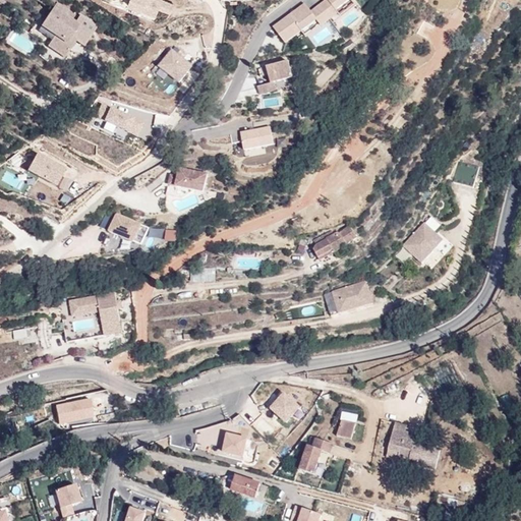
[(159,0),(130,0),(127,8),(158,20),(161,11),(171,15),(175,6),(159,0)]
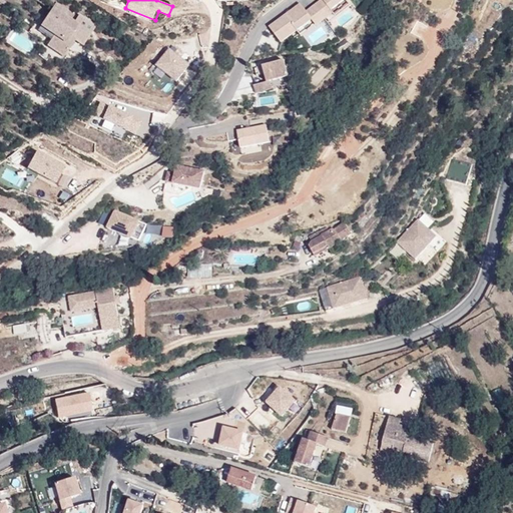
[(323,0),(315,6),(325,19),(333,13),(331,10),(344,0),(323,0)]
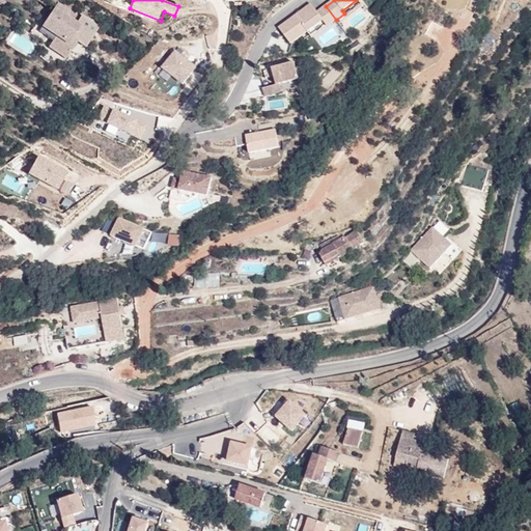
[(81,18),(58,2),(54,8),(77,24),(81,18)]
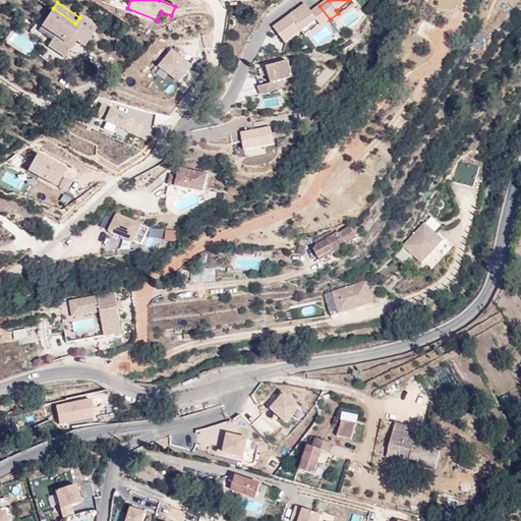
[(330,19),(320,6),(311,12),(305,4),(274,27),(285,44),(317,20),(322,26),(330,19)]
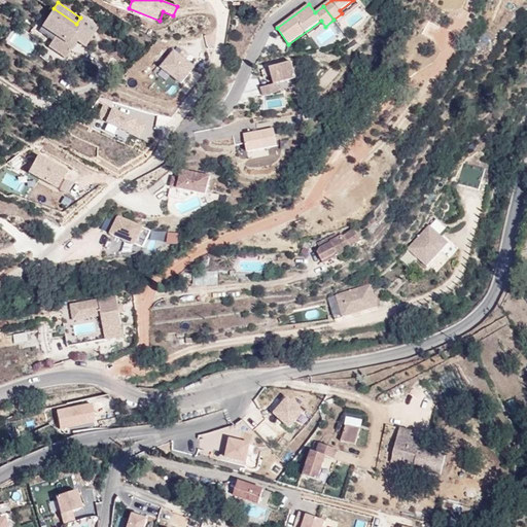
[(76,24),(54,8),(53,10),(41,27),(56,36),(48,46),(66,58),(75,45),(70,42),(72,38),(77,41),(79,39),(88,44),(98,28),(80,16),(80,18),(76,24)]
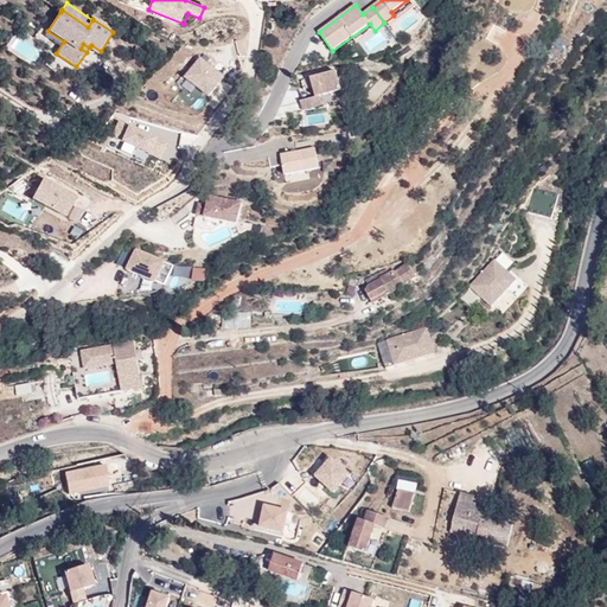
[(210,102),(225,80),(199,59),(183,82),(210,102)]
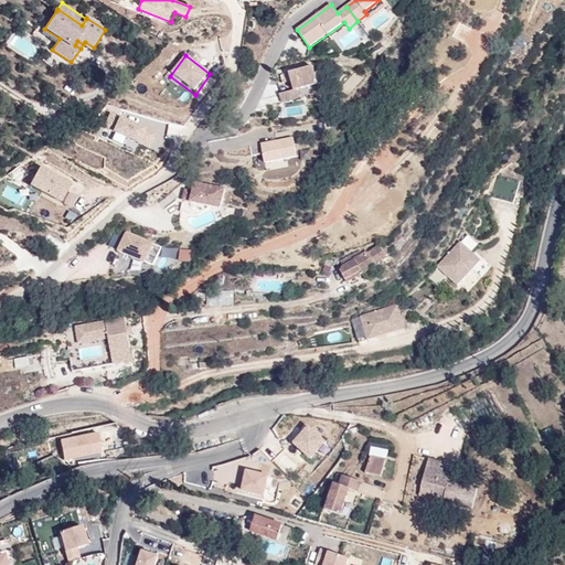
[(203,59),(199,64),(208,71),(212,65),(203,59)]
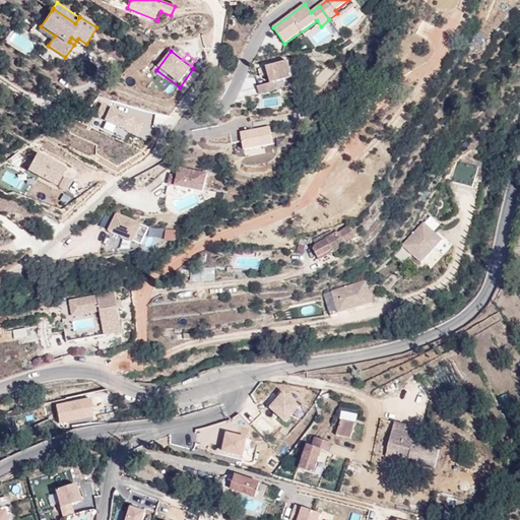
[(293,76),(289,62),(267,67),(270,82),(258,85),(260,94),(276,90),(274,81),(293,76)]
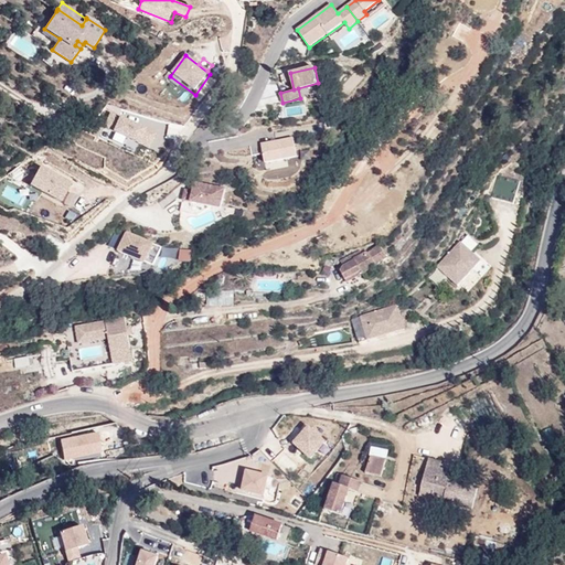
[(157,136),(138,127),(138,125),(110,114),(104,130),(115,135),(114,137),(149,151),(157,136)]
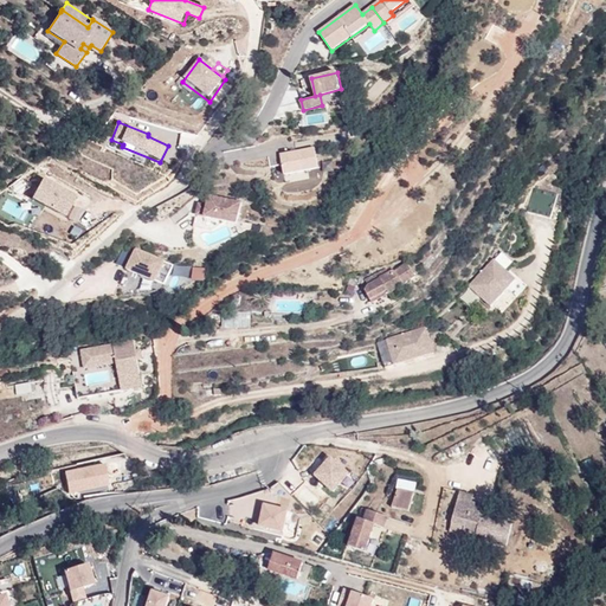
[(471,163),(481,148),(471,141),(461,155),(471,163)]
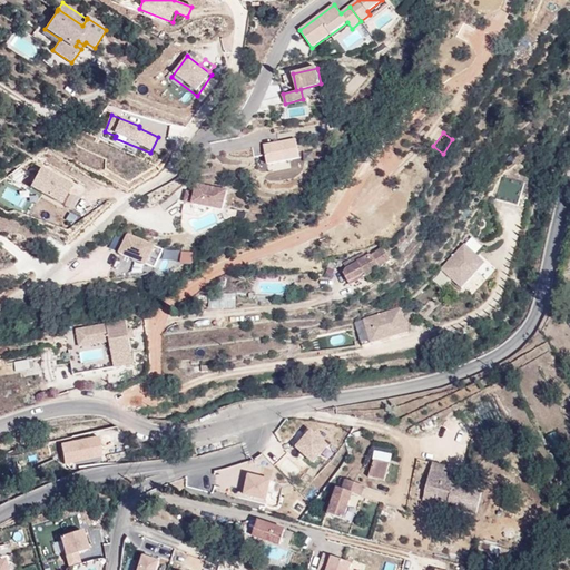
[(296,139),(264,146),(267,164),(300,158),(296,139)]
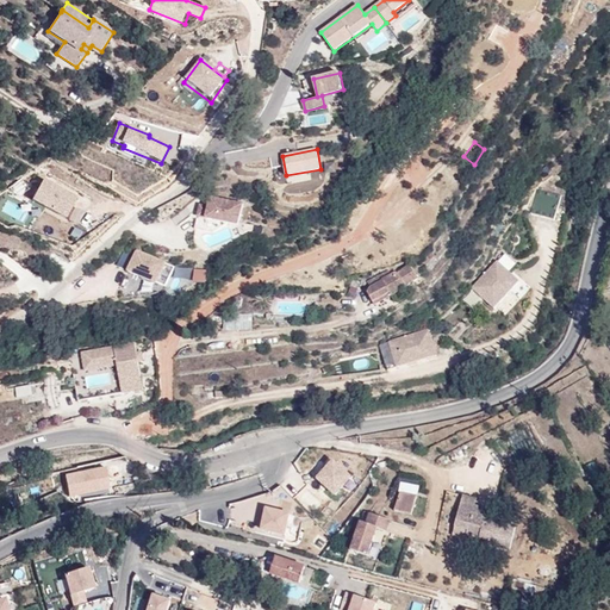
[(282,156),(271,159),(272,169),(284,167),(282,156)]
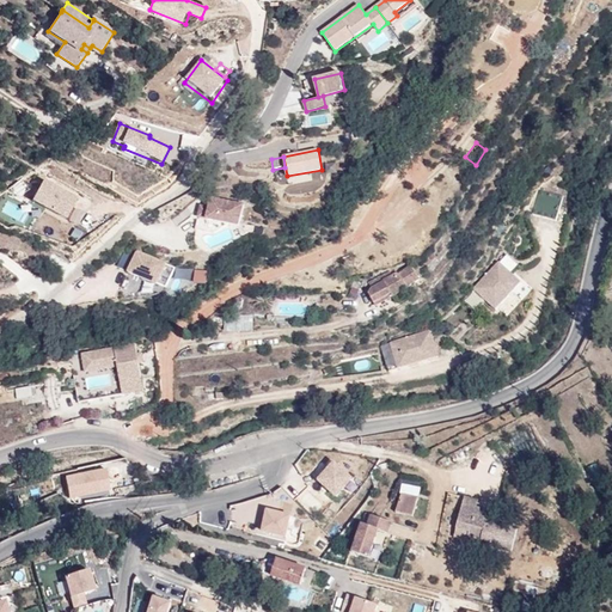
[(469,172),(458,165),(451,177),(460,184),(469,172)]
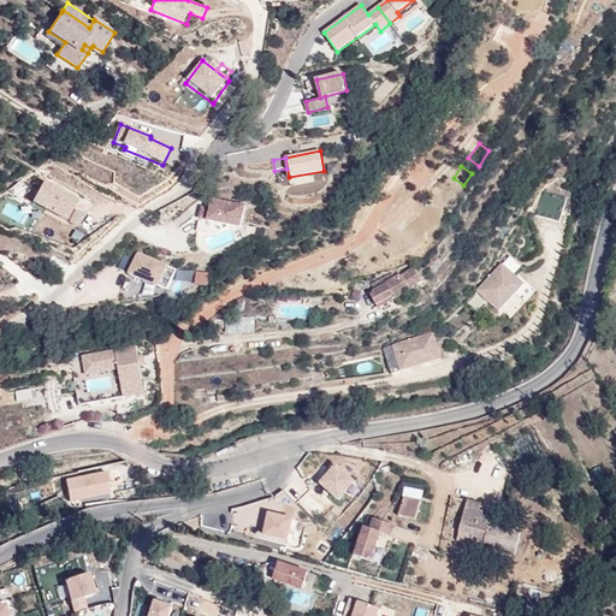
[(81,206),(45,184),(31,206),(67,227),(81,206)]
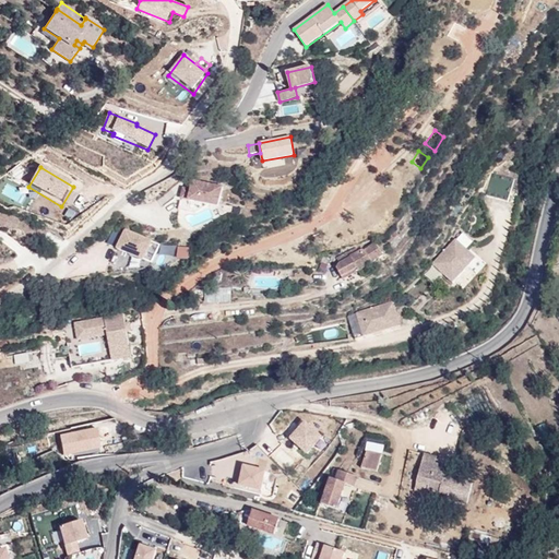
[(218,206),(223,188),(193,181),(191,190),(189,201),(218,206)]
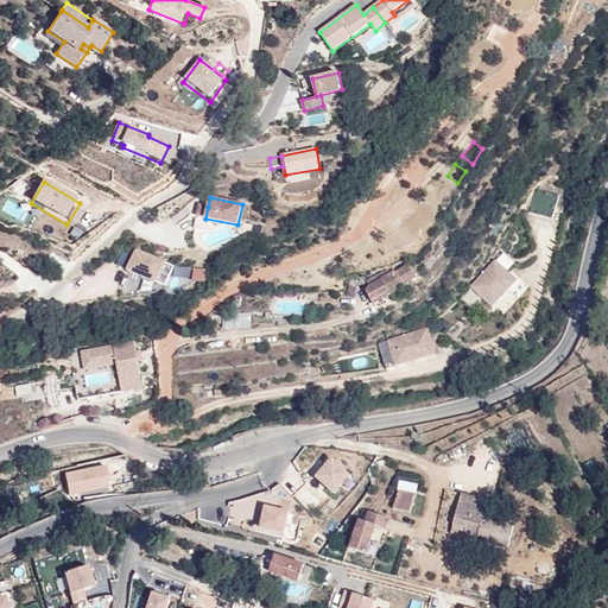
[(206,219),(208,207),(200,204),(197,216),(206,219)]
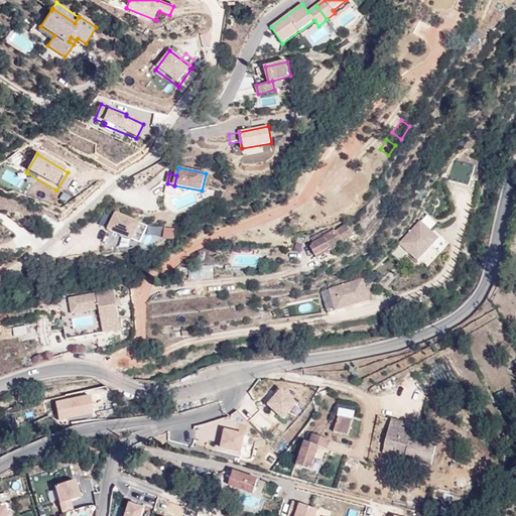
[(142,224),(115,214),(107,233),(134,244),(142,224)]
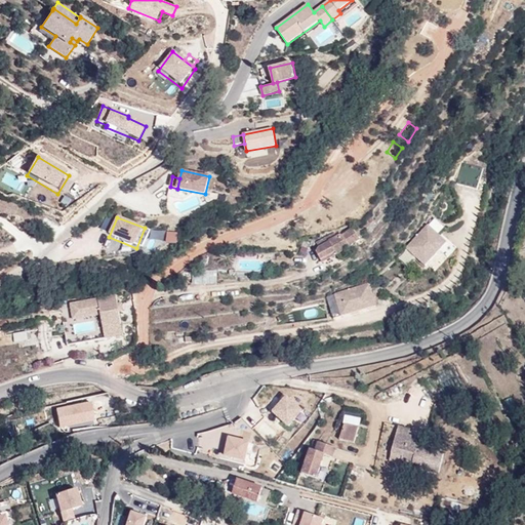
[(305,226),(303,219),(294,221),(295,229),(305,226)]
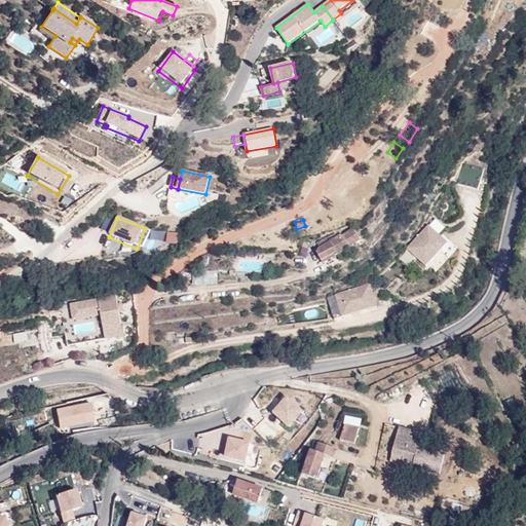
[(447,243),(428,226),(407,249),(425,266),(447,243)]
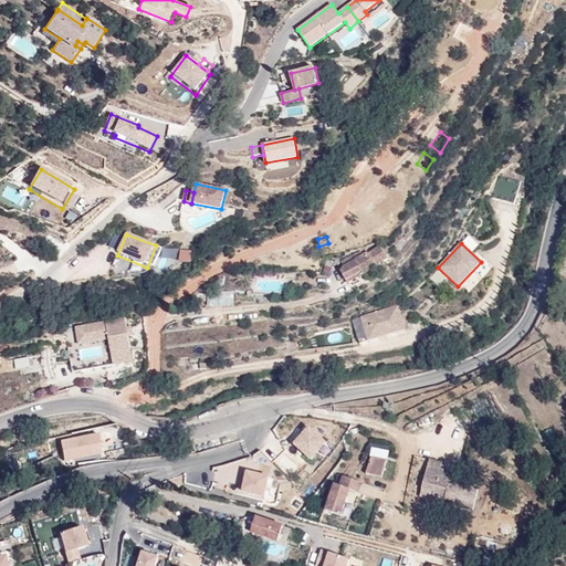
[(375,270),(388,260),(380,248),(375,251),(365,250),(353,255),(353,257),(341,263),(343,268),(341,272),(347,284),(363,275),(364,276),(375,270)]
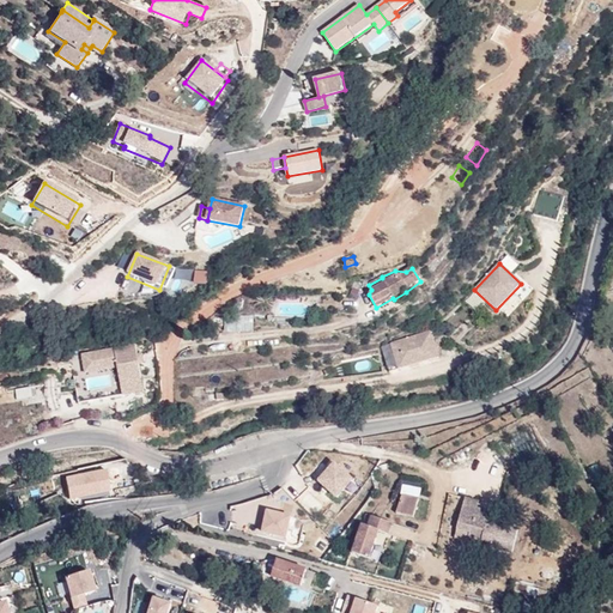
[(206,290),(208,274),(195,273),(193,289),(206,290)]
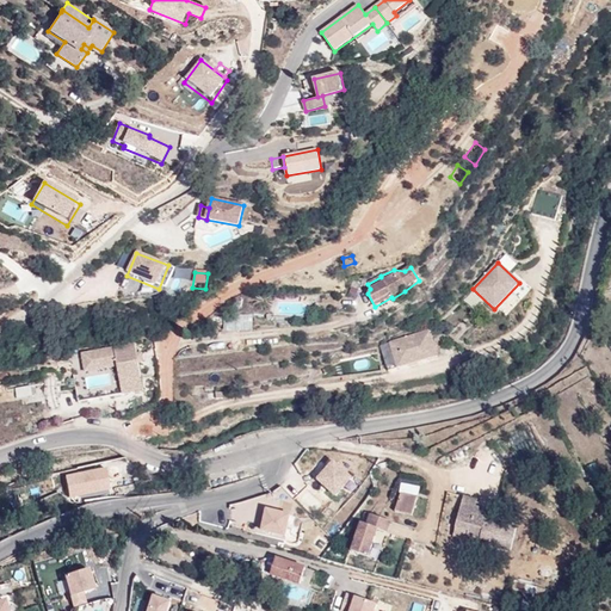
[(356,297),(358,290),(351,288),(349,295),(356,297)]
